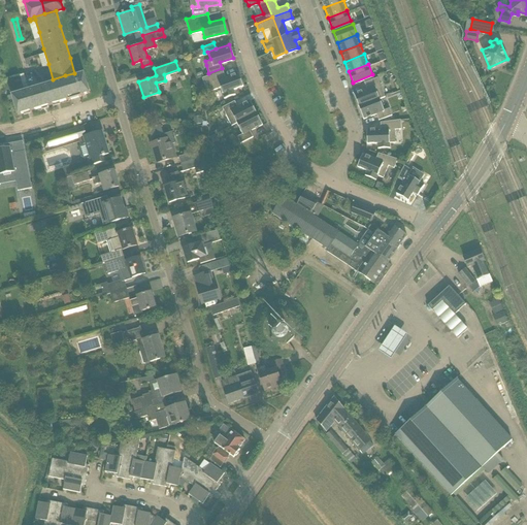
[(225,75),(222,68),(208,73),(201,76),(206,90),(219,86),(223,96),(234,92),(232,88),(242,84),(237,71),(225,75)]
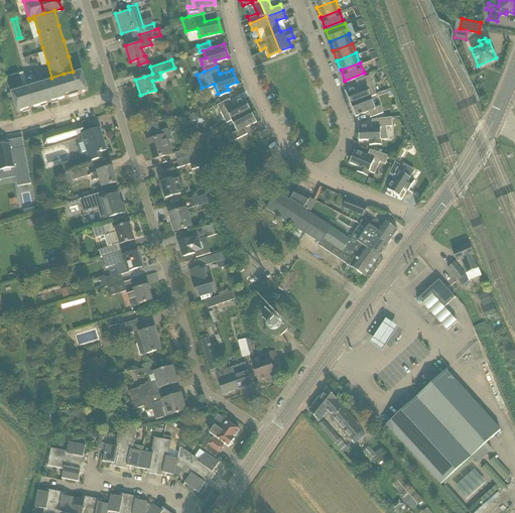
[(87,89),(81,69),(73,72),(63,74),(70,95),(79,92),(79,91),(87,89)]
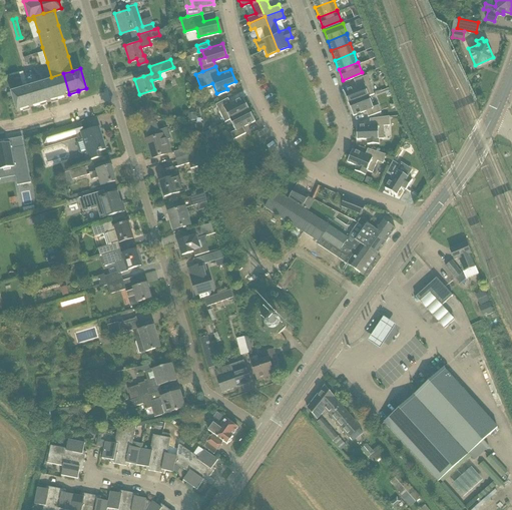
[(69,94),(63,73),(51,77),(46,79),(52,98),(65,94),(65,95),(69,94)]
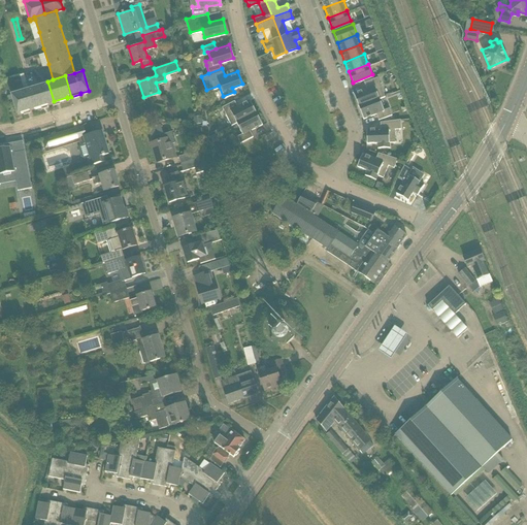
[(353,92),(358,104),(379,96),(379,97),(384,95),(376,75),(363,80),(366,87),(353,92)]
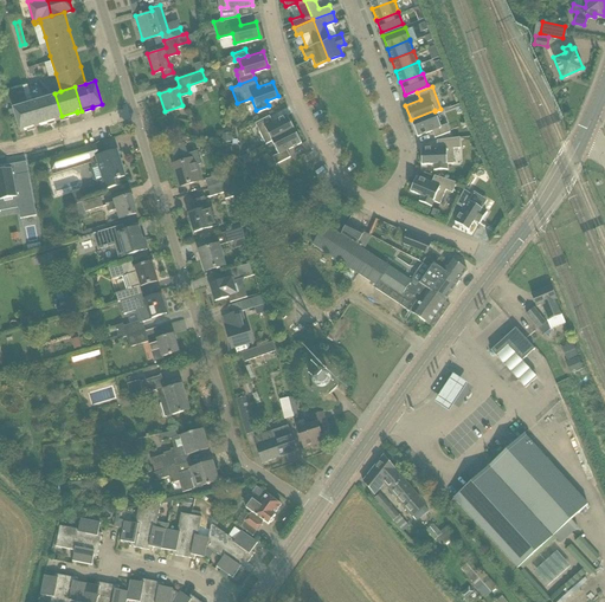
[(62,116),(55,94),(42,97),(34,99),(40,122),(62,116)]
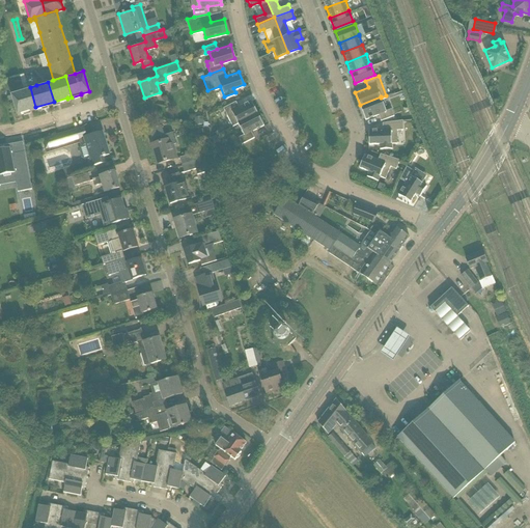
[(35,107),(30,87),(11,92),(18,112),(35,107)]
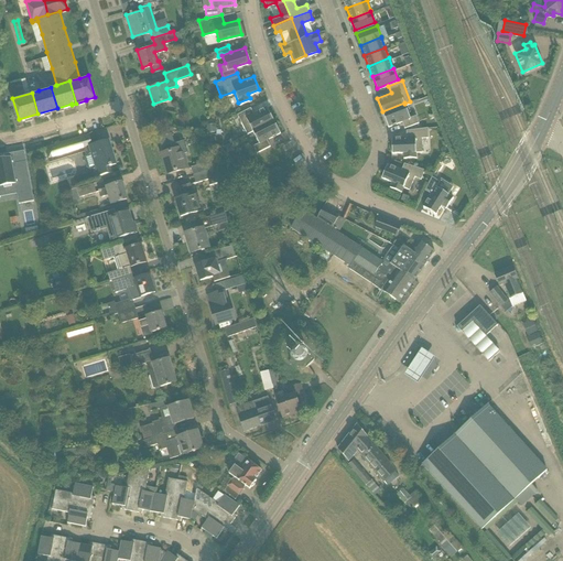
[(404,103),(382,111),(387,125),(401,119),(403,126),(418,121),(414,114),(409,116),(404,104),(404,103)]
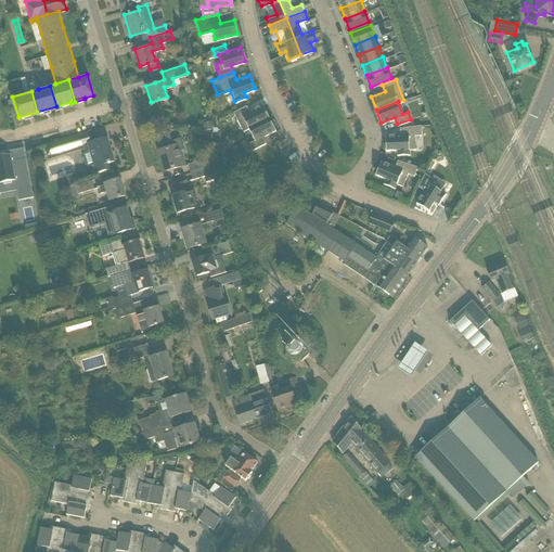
[(247,127),(268,116),(262,103),(248,111),(246,104),(232,111),(242,130),(247,127)]
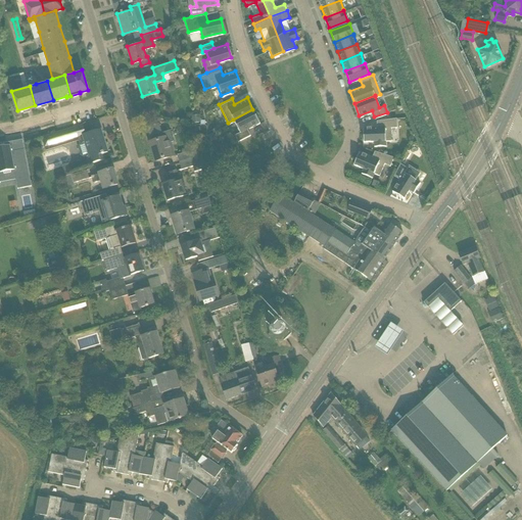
[(233,120),(239,131),(234,133),(237,140),(249,134),(246,128),(258,122),(252,109),(233,120)]
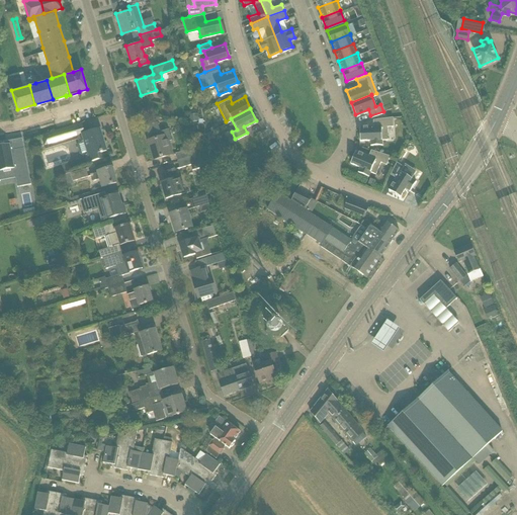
[(392,115),(372,118),(372,124),(358,125),(359,139),(369,139),(369,144),(381,143),(380,138),(386,138),(386,124),(393,124),(392,115)]
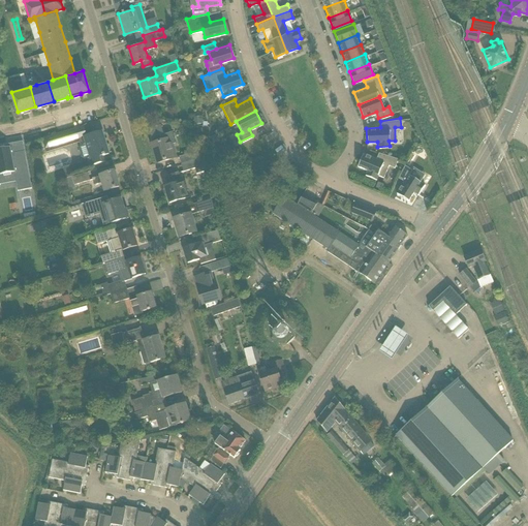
[(159,123),(149,126),(153,141),(151,142),(157,160),(175,155),(171,142),(175,141),(171,130),(162,133),(159,123)]
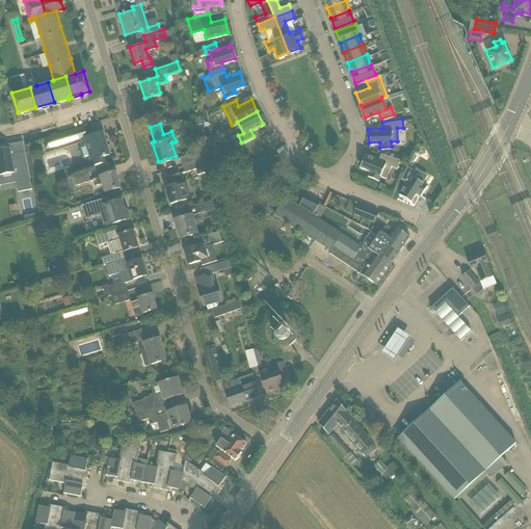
[(51,134),(54,144),(75,138),(72,128),(51,134)]
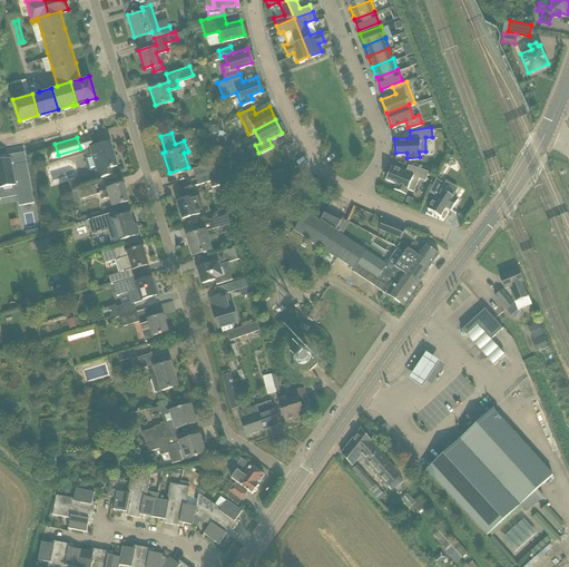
[(86,167),(90,168),(92,177),(111,172),(110,165),(116,163),(109,139),(84,147),(86,154),(84,157),(86,167)]
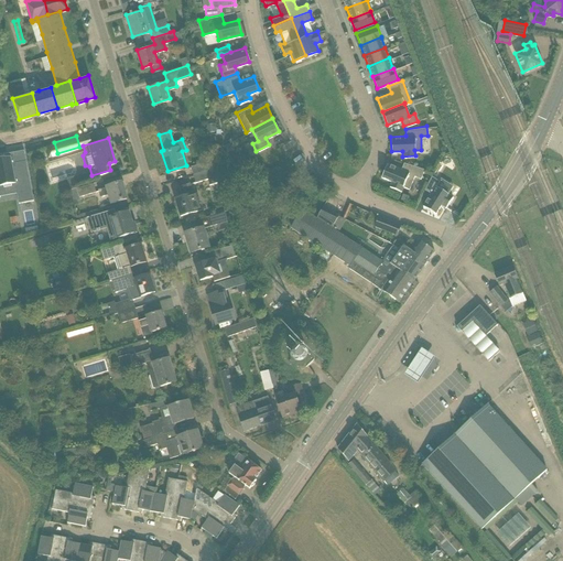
[(7,154),(0,155),(0,183),(14,181),(19,201),(33,198),(25,158),(8,161),(7,154)]
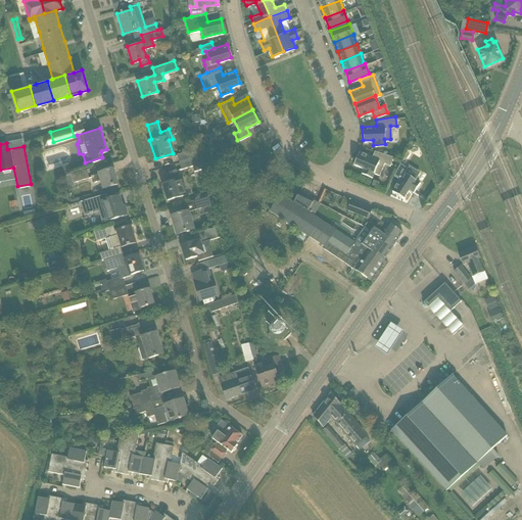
[(204,152),(203,148),(196,150),(196,148),(189,150),(188,149),(177,152),(179,159),(201,153),(204,152)]
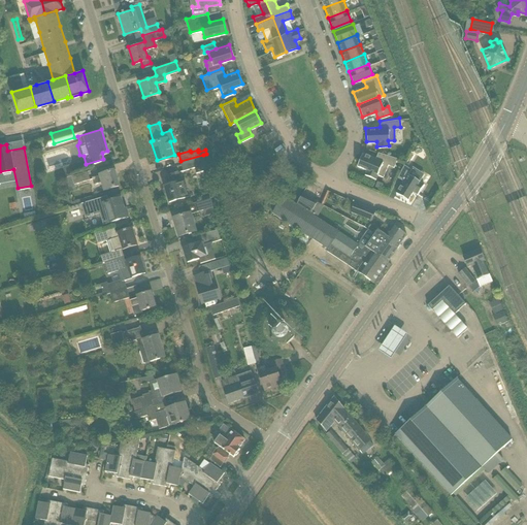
[(377,151),(374,157),(362,152),(356,164),(366,168),(364,173),(374,177),(376,173),(382,175),(387,163),(393,166),(397,157),(377,151)]
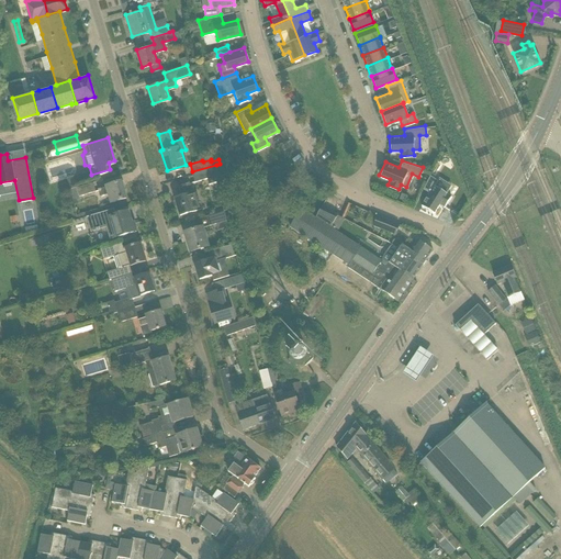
[(221,178),(216,165),(192,171),(194,180),(206,176),(209,182),(221,178)]
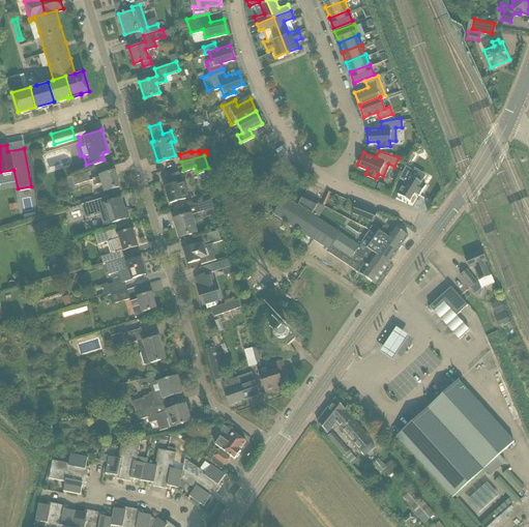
[(404,180),(397,192),(408,200),(414,191),(418,194),(424,183),(409,174),(412,169),(405,164),(399,176),(404,180)]
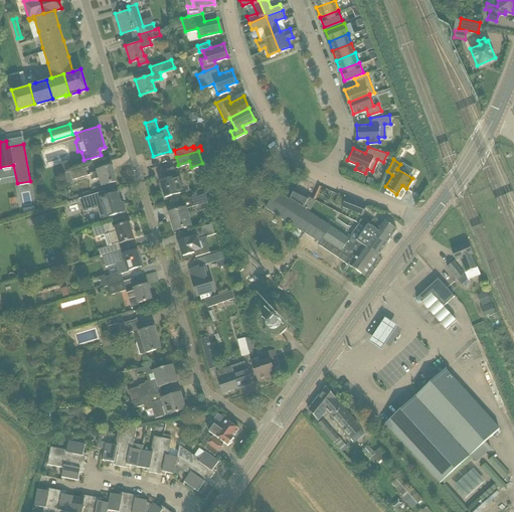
[(101,184),(105,182),(115,179),(110,164),(96,168),(97,169),(89,172),(91,178),(99,175),(101,184)]
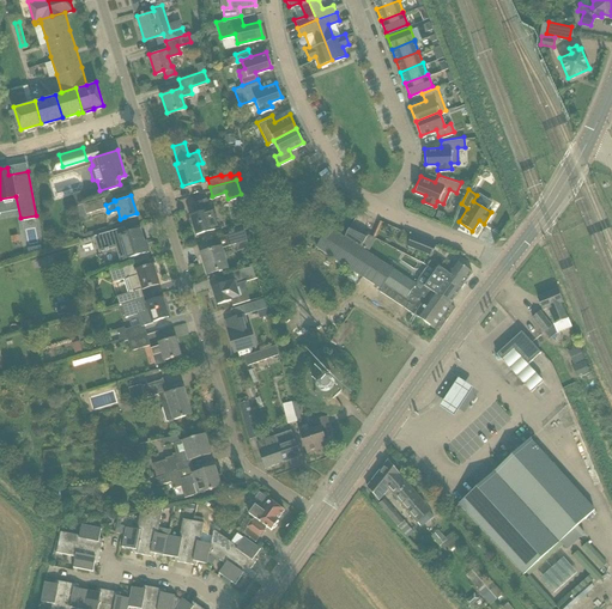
[(83,202),(77,203),(80,218),(86,215),(85,212),(103,206),(101,196),(83,202)]
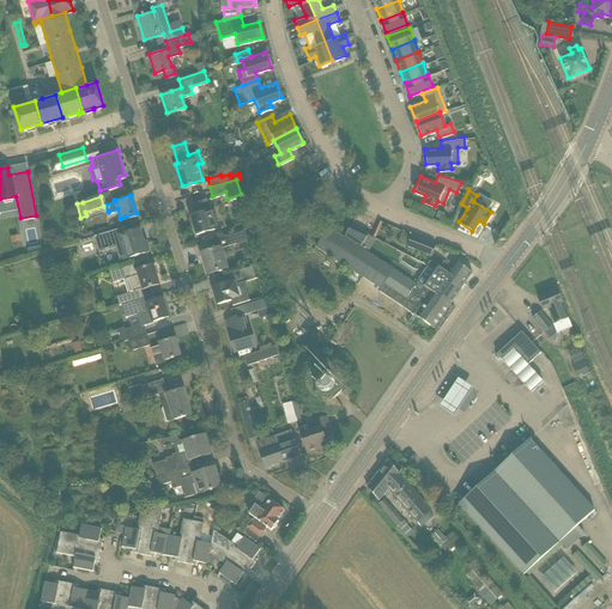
[(195,232),(206,229),(211,227),(219,225),(213,207),(210,208),(206,198),(194,201),(198,212),(189,214),(195,232)]
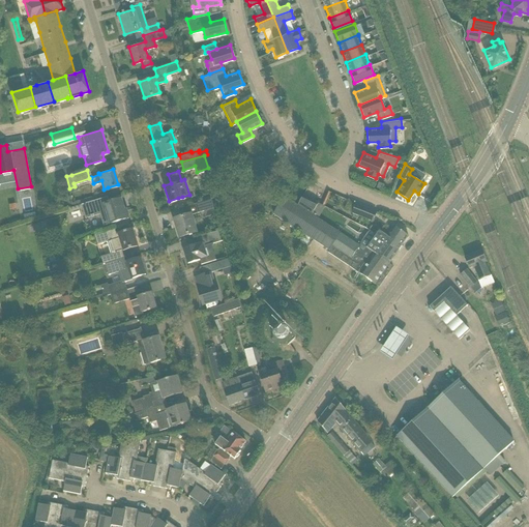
[(297,203),(312,211),(318,200),(302,192),(297,203)]
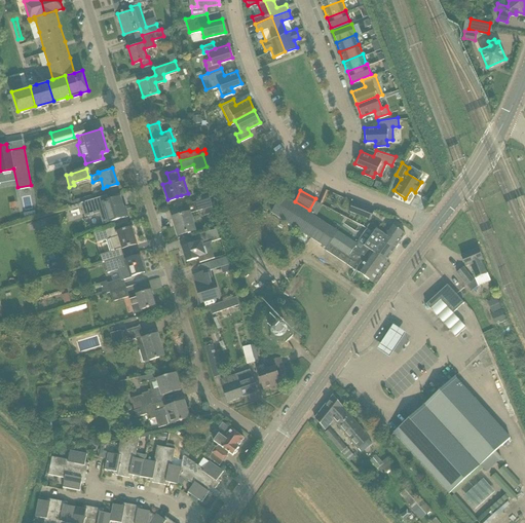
[(102,222),(117,218),(126,215),(126,214),(124,215),(118,195),(107,198),(106,193),(79,200),(83,215),(98,211),(102,222)]
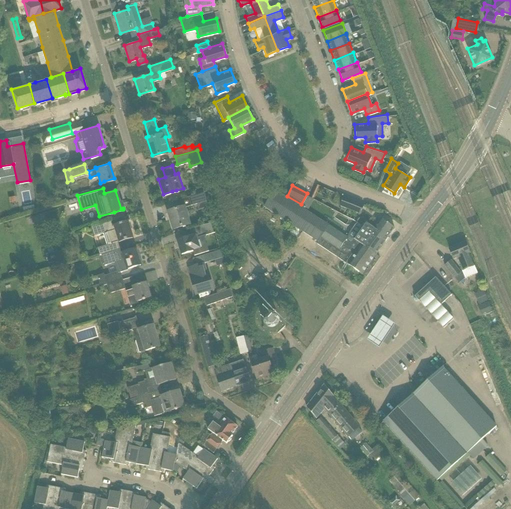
[(273,188),(263,205),(317,240),(316,242),(353,266),(361,272),(364,274),(365,274),(379,255),(375,252),(352,236),(348,233),(346,235),(282,194),(274,189),(273,188)]
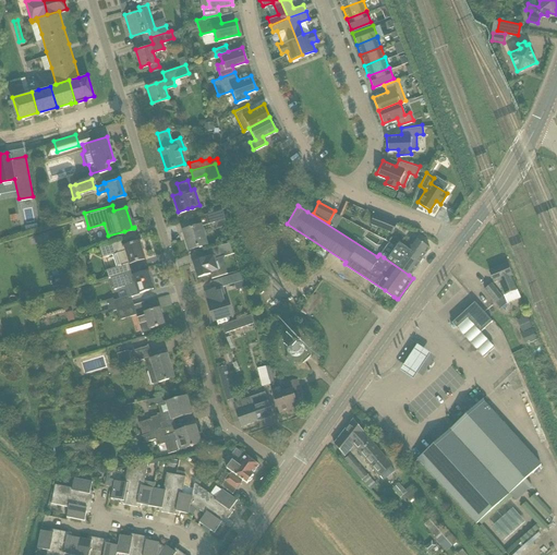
[(221,207),(204,213),(207,221),(223,216),(221,207)]
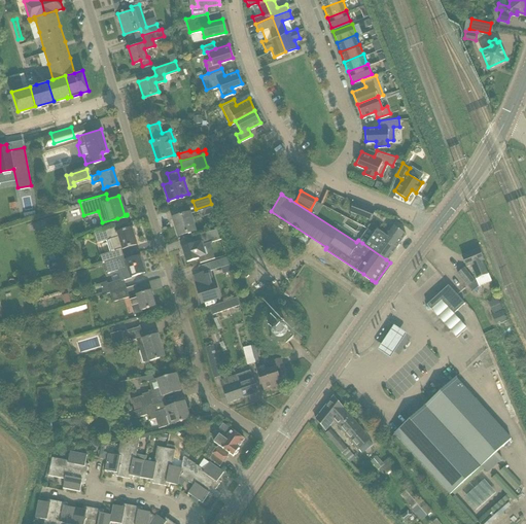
[(371,218),(375,209),(353,200),(349,210),(371,218)]
